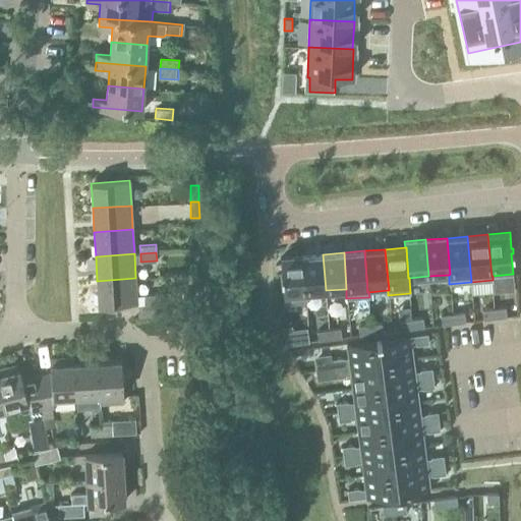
[(323,254),(302,255),(305,292),(306,292),(326,290),(323,254)]
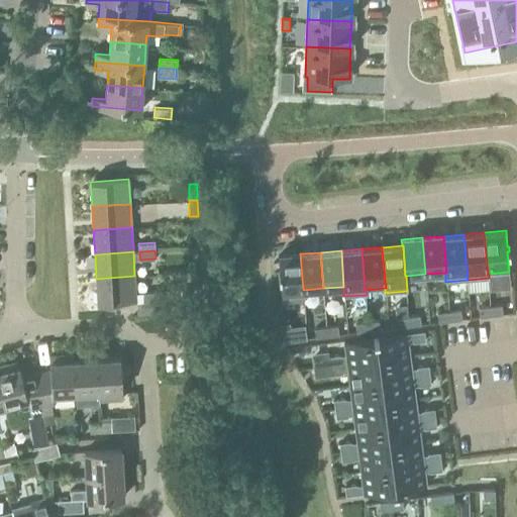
[(303,290),(300,253),(279,255),(280,272),(278,272),(279,276),(280,276),(282,301),(305,300),(304,290),(303,290)]
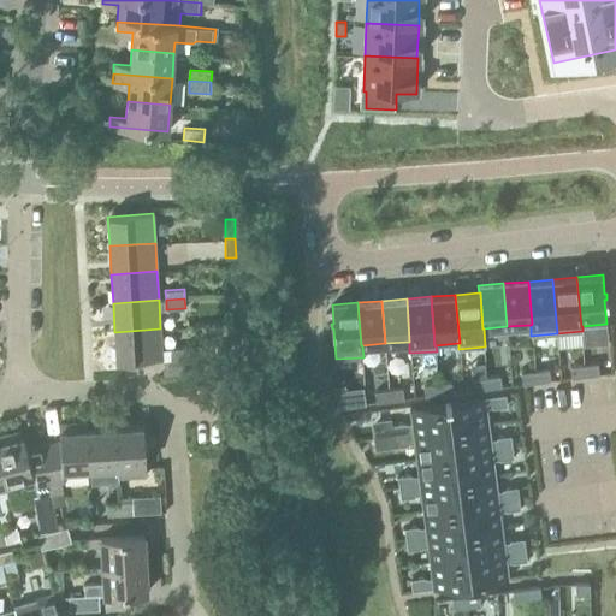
[(117,361),(161,359),(160,329),(114,332),(117,361)]
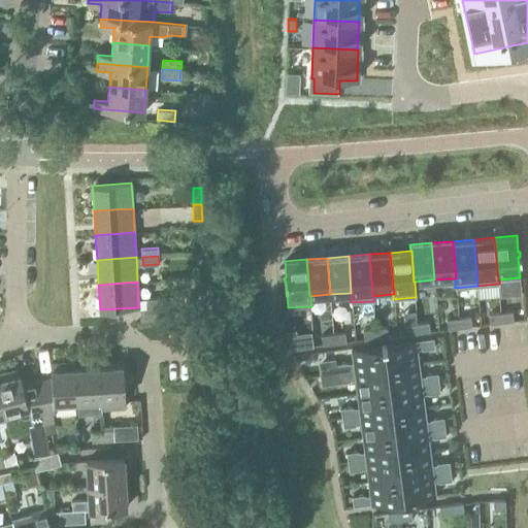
[(145,306),(161,306),(161,297),(144,298),(145,306)]
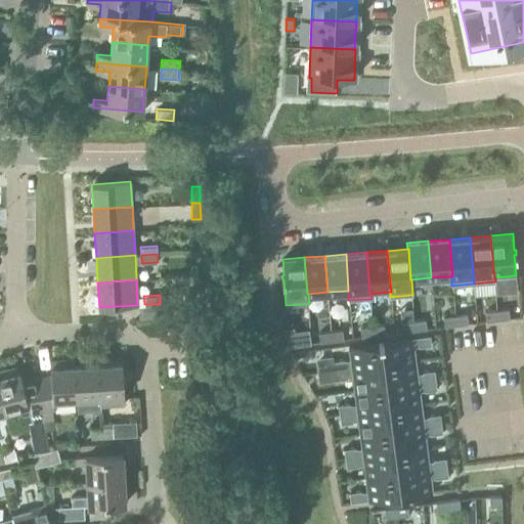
[(509,309),(496,310),(497,319),(510,318),(509,309)]
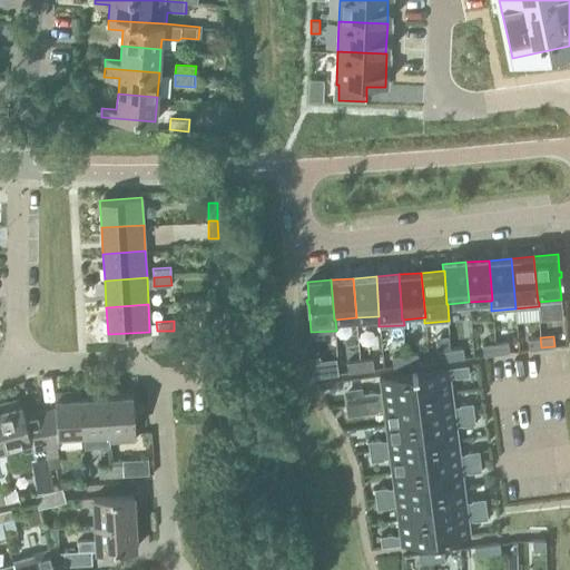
[(540,337),(528,340),(529,350),(541,347),(540,337)]
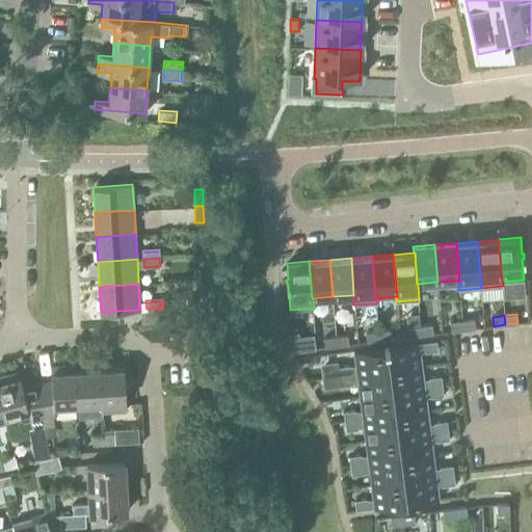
[(474,319),(462,320),(463,330),(475,328),(474,319)]
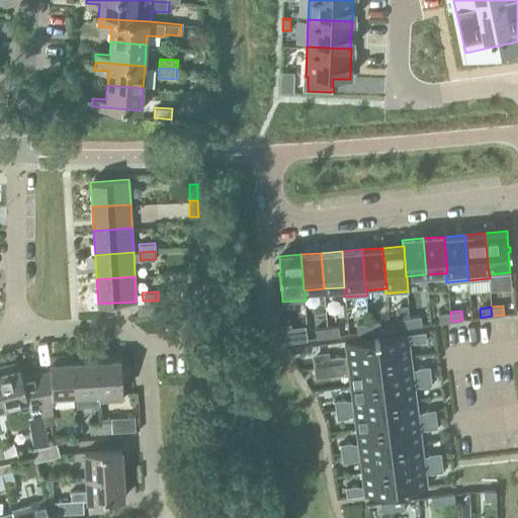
[(450,312),(438,314),(440,323),(451,322),(450,312)]
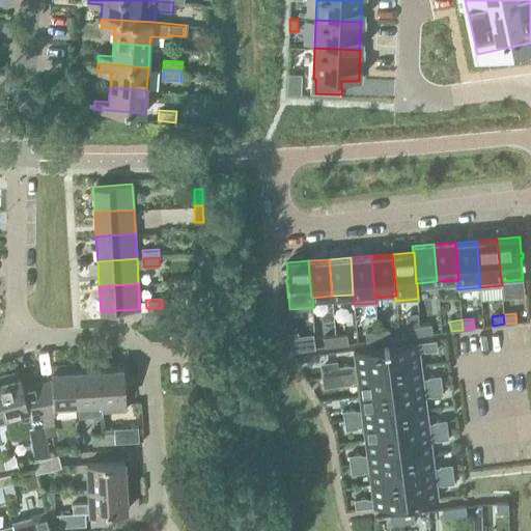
[(431,324),(419,326),(420,335),(432,333),(431,324)]
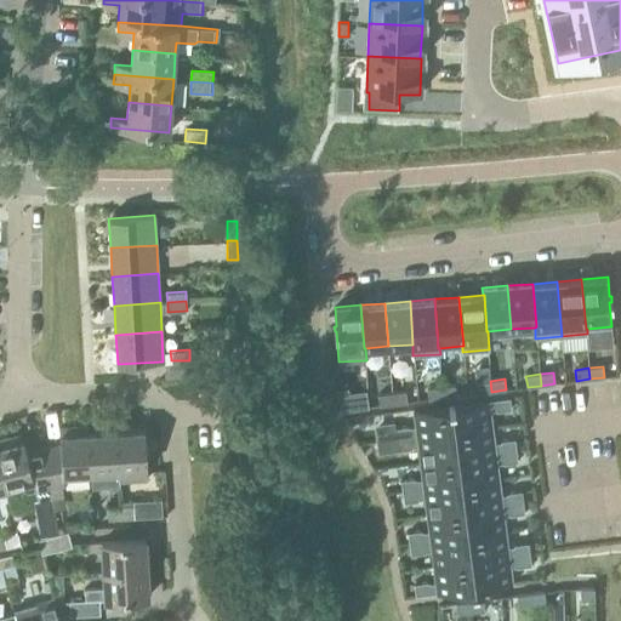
[(490,381),(477,382),(478,393),(491,392),(490,381)]
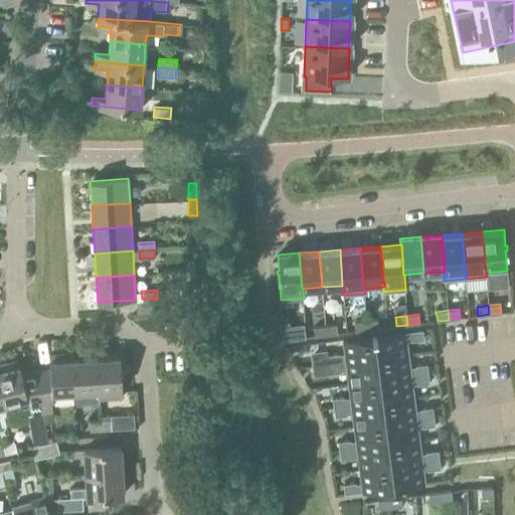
[(377,319),(366,321),(367,330),(378,328),(377,319)]
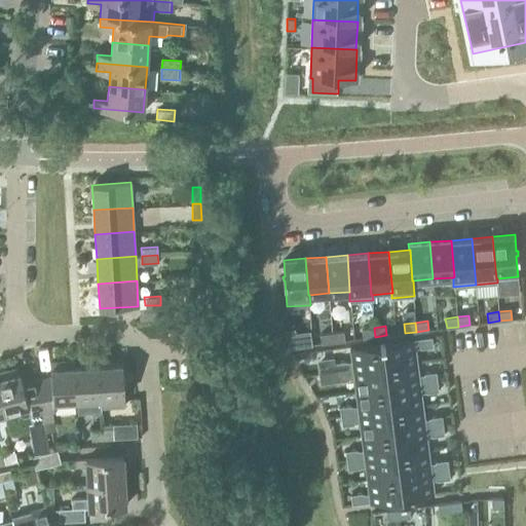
[(374,328),(362,329),(363,338),(375,337),(374,328)]
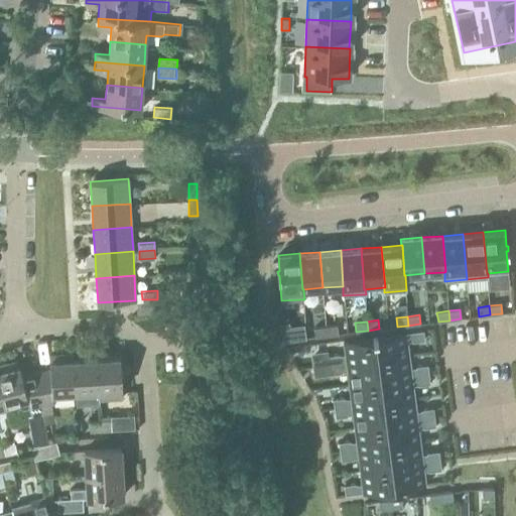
[(338,325),(326,327),(327,336),(339,335),(338,325)]
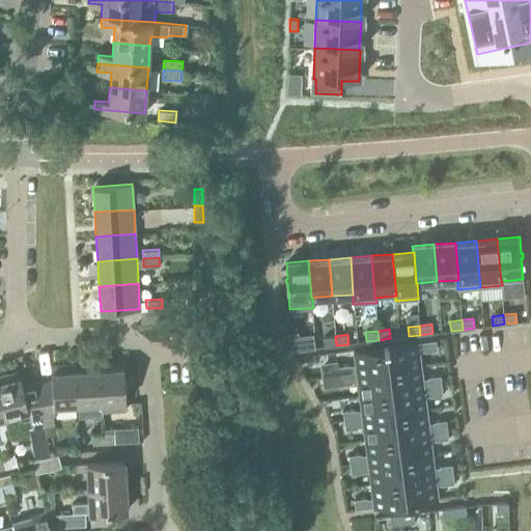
[(335,336),(324,337),(325,347),(336,345),(335,336)]
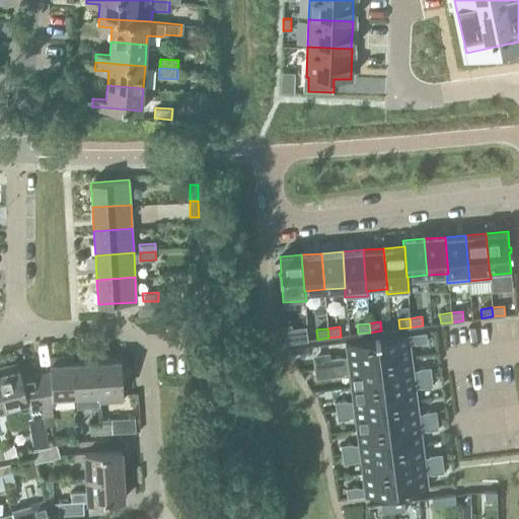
[(307,330),(295,332),(297,342),(308,341),(307,330)]
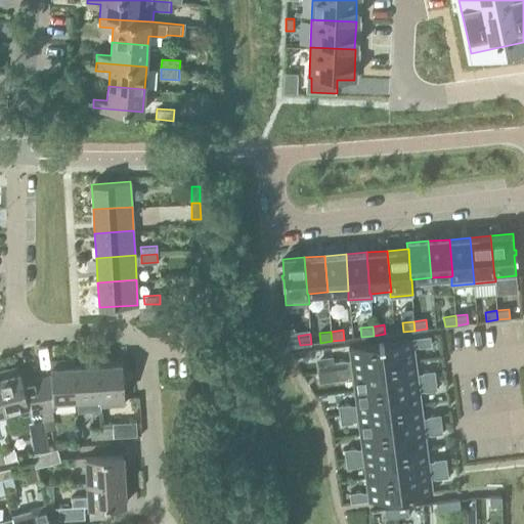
[(430,336),(419,338),(420,347),(431,345),(430,336)]
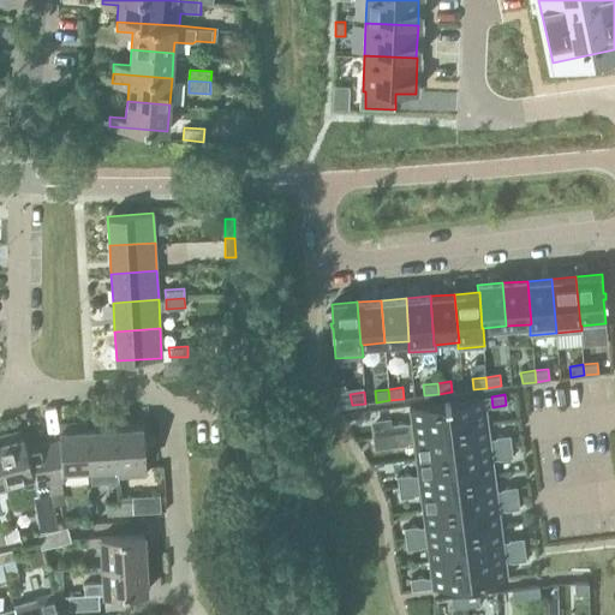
[(484,395),(447,400),(451,428),(488,423),(484,395)]
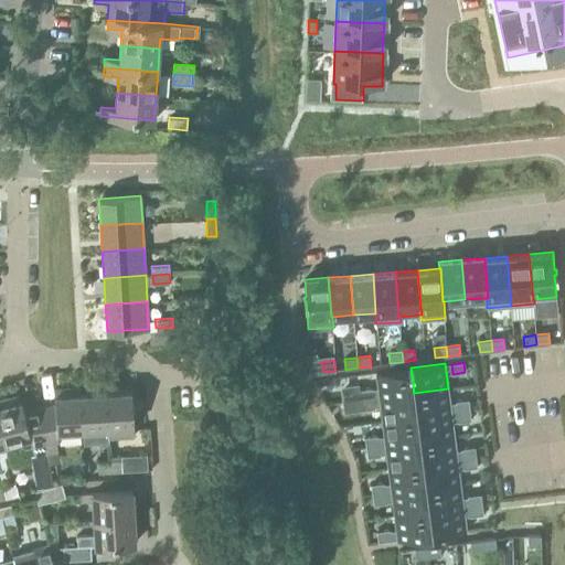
[(411,368),(376,372),(380,397),(414,393),(411,368)]
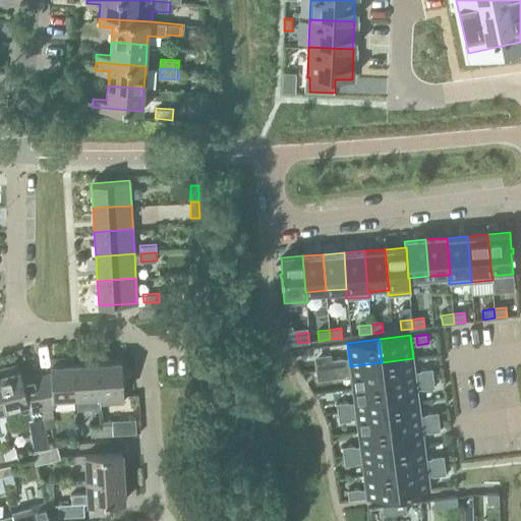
[(76,396),(73,362),(73,356),(50,358),(50,364),(51,371),(36,374),(42,417),(54,415),(52,407),(54,407),(53,397),(76,396)]
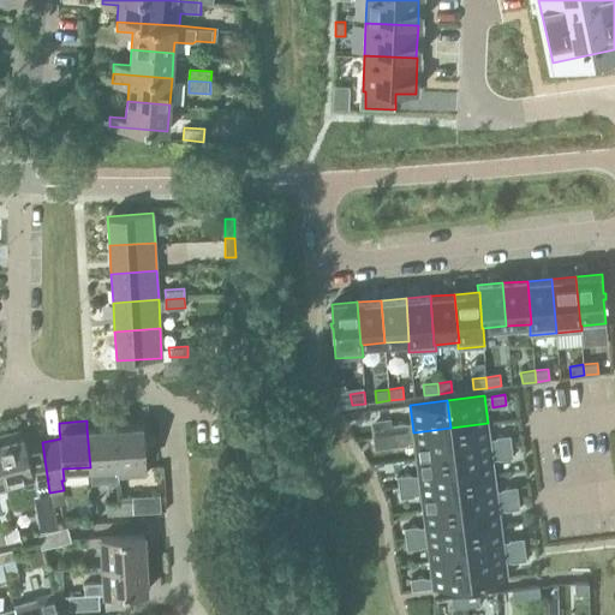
[(405,423),(390,424),(392,435),(406,434),(405,423)]
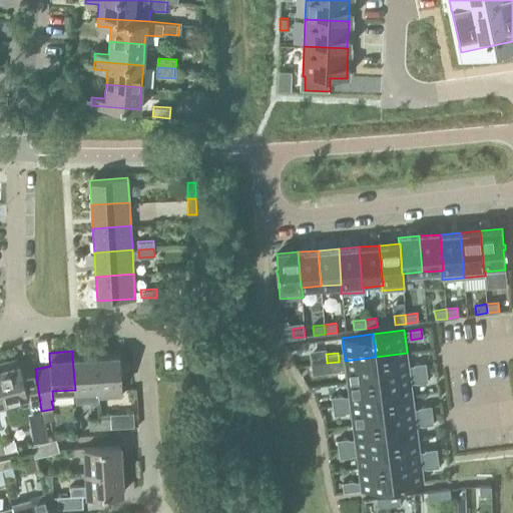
[(407,353),(376,357),(378,378),(409,374),(407,353)]
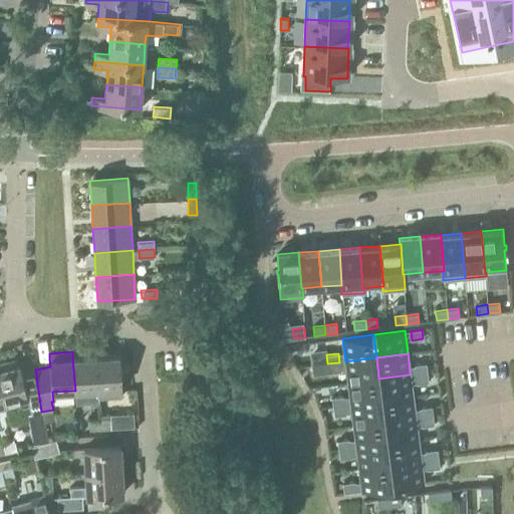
[(95,356),(97,390),(98,398),(122,396),(119,355),(95,356)]
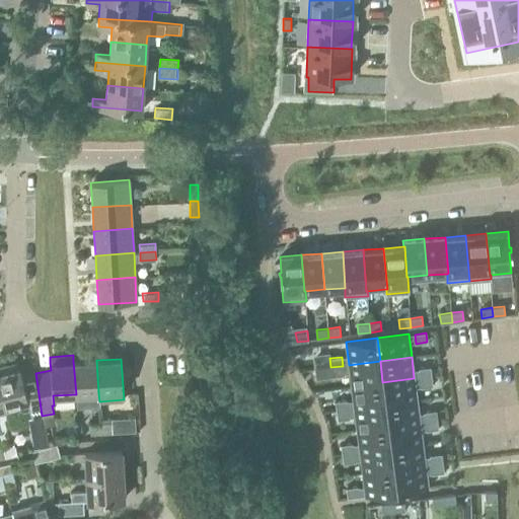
[(76,394),(98,393),(96,360),(73,361),(76,394)]
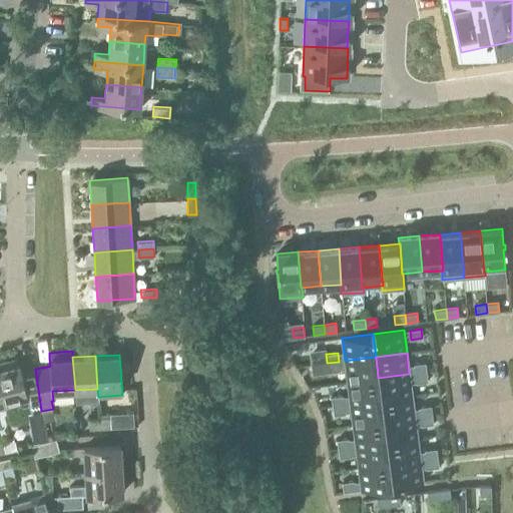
[(376,357),(345,361),(347,382),(378,378),(376,357)]
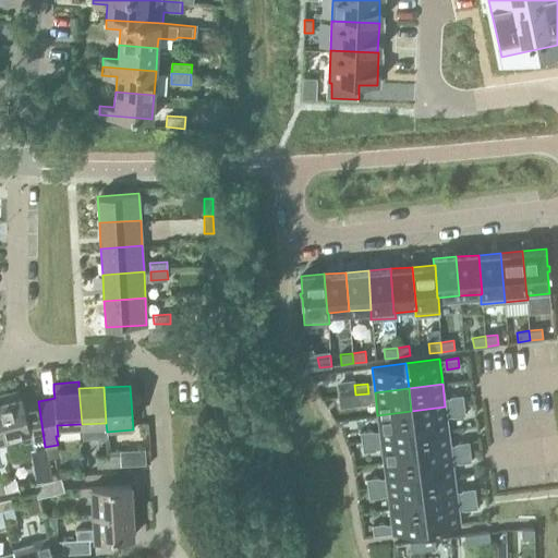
[(11,389),(0,391),(0,419),(4,437),(5,437),(21,433),(22,439),(25,441),(33,440),(34,449),(45,447),(38,401),(23,403),(21,396),(13,398),(11,389)]
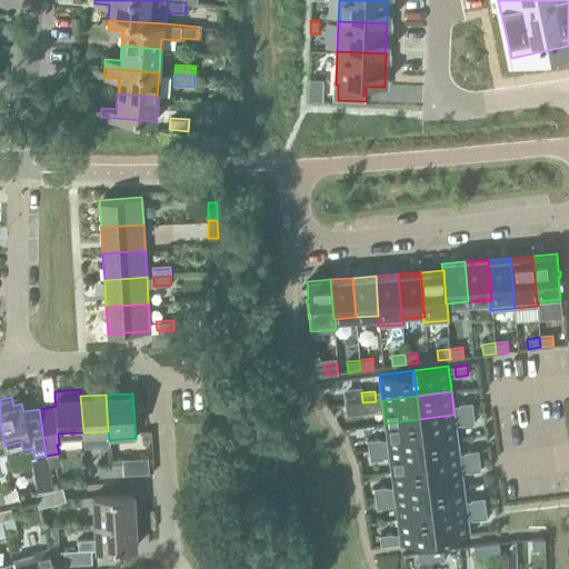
[(376,401),(362,402),(365,412),(377,411),(376,401)]
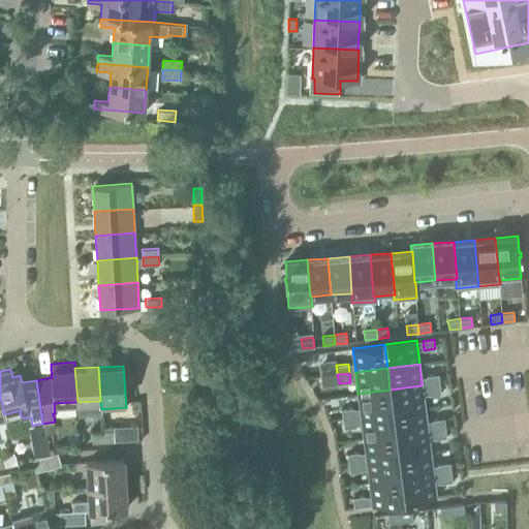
[(438,374),(427,375),(428,384),(440,383),(438,374)]
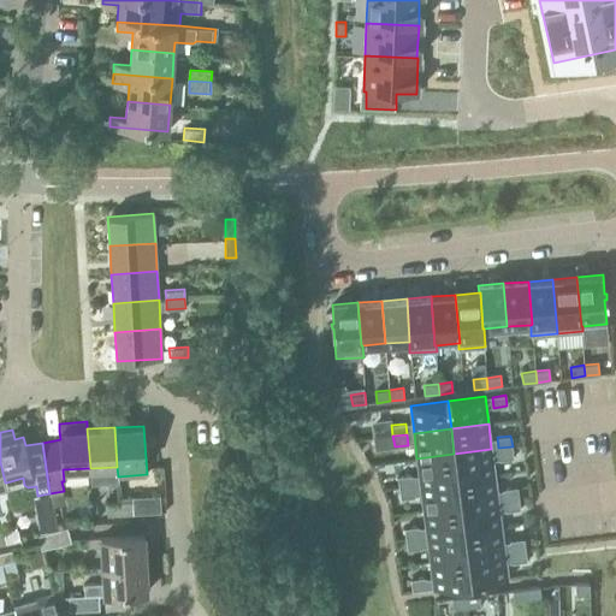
[(513,446),(498,448),(499,460),(514,457),(513,446)]
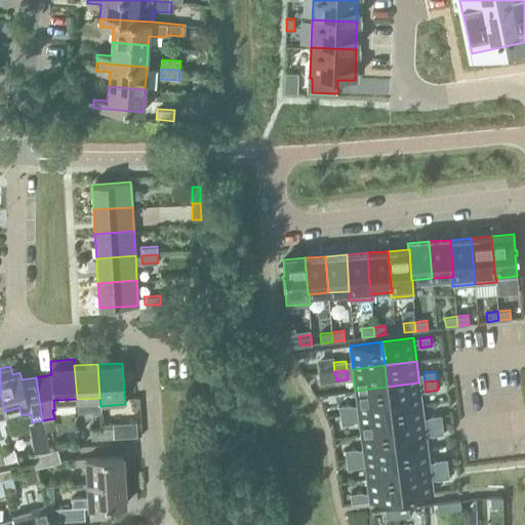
[(418,382),(387,387),(390,409),(421,405),(418,382)]
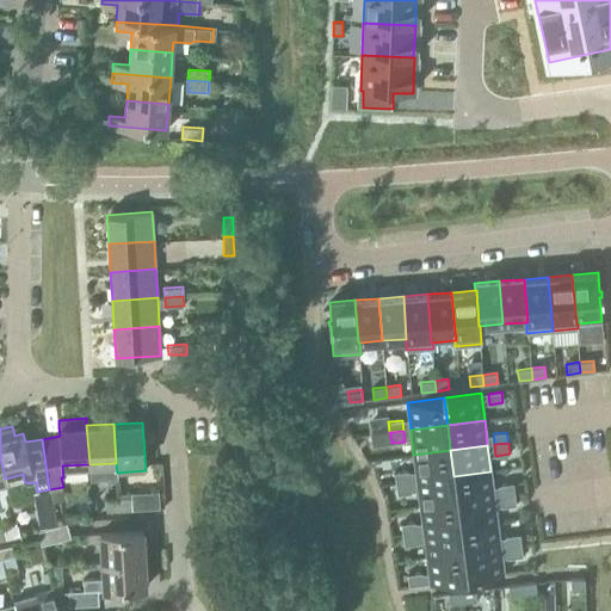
[(450,450),(413,455),(417,481),(454,476),(450,450)]
